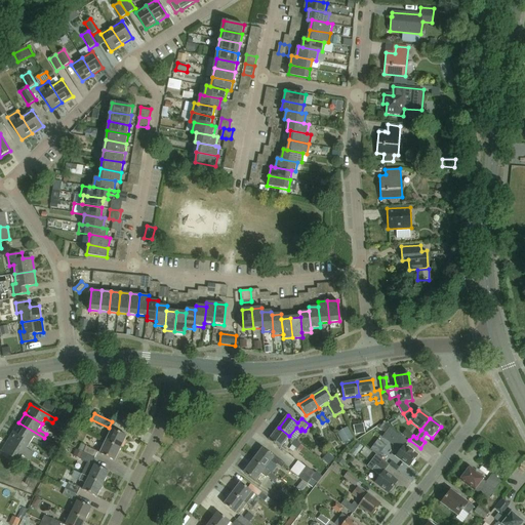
[(366,421),(356,423),(358,433),(368,431),(366,421)]
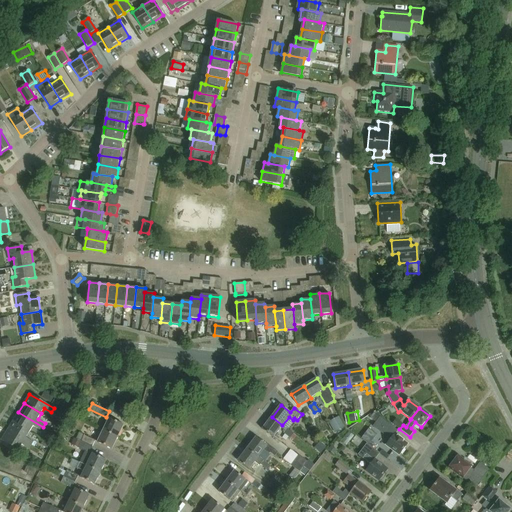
[(18,412),(13,422),(30,432),(33,426),(40,430),(43,427),(18,412)]
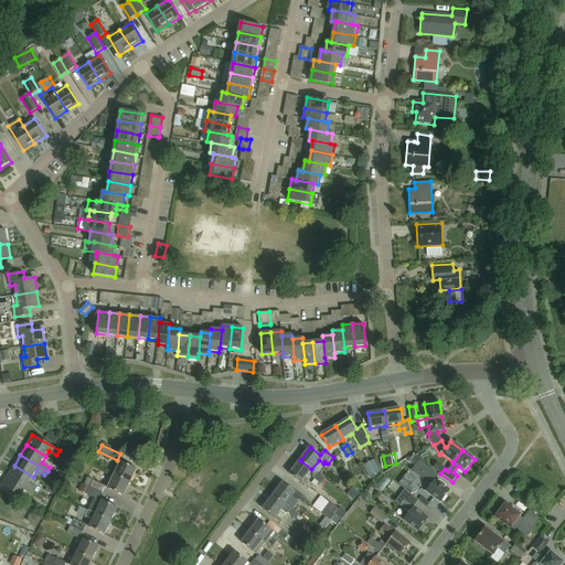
[(300,460),(289,475),(301,483),(311,469),(300,460)]
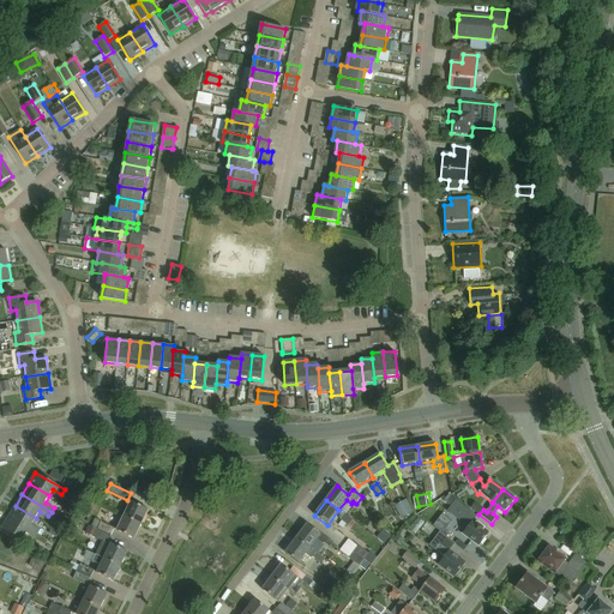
[(476,517),(467,510),(456,500),(447,511),(459,521),(468,527),(463,534),(480,546),(488,534),(483,529),(477,523),(476,524),(473,522),(476,517)]
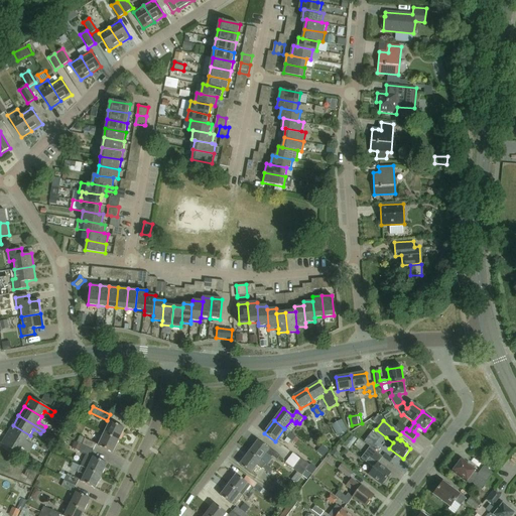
[(119,440),(125,428),(111,421),(105,433),(119,440)]
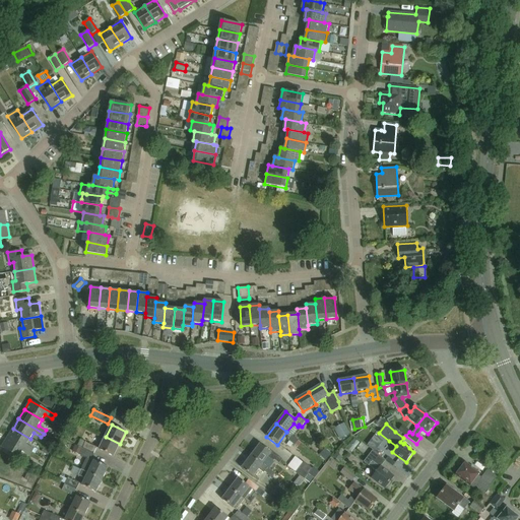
[(334,430),(340,440),(349,435),(344,425),(334,430)]
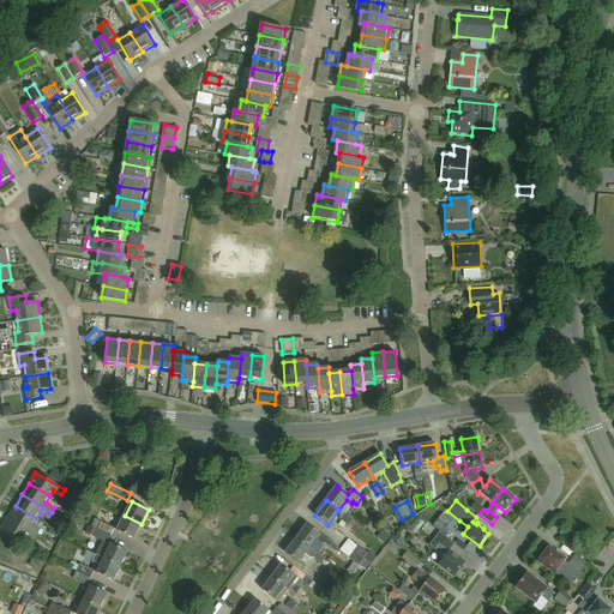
[(479,515),(483,510),(475,503),(470,509),(479,515)]
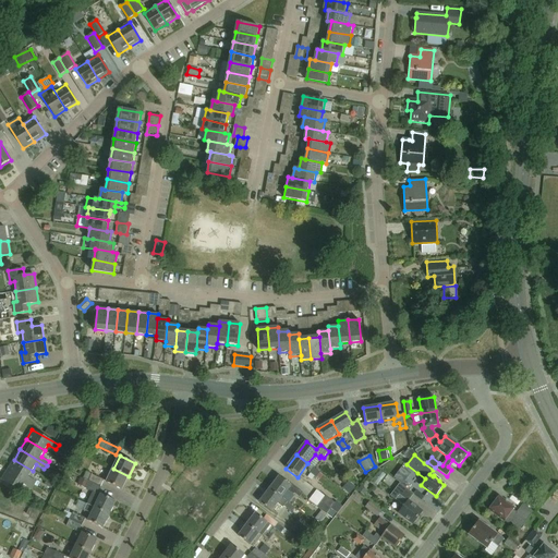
[(14,460),(8,470),(35,485),(37,482),(29,476),(33,471),(14,460)]
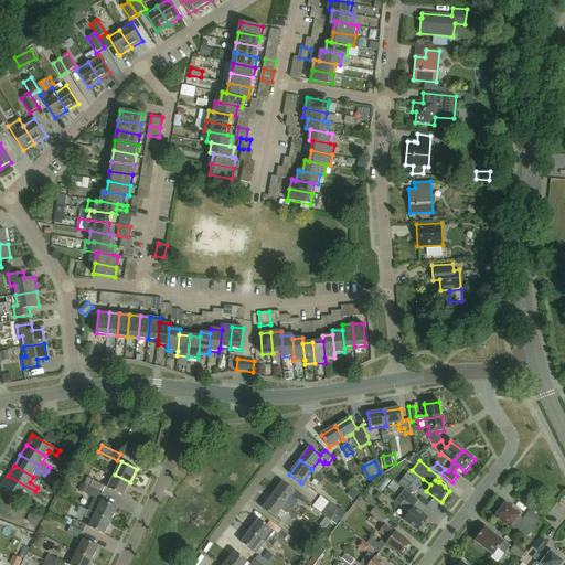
[(321,483),(324,479),(317,473),(313,478),(321,483)]
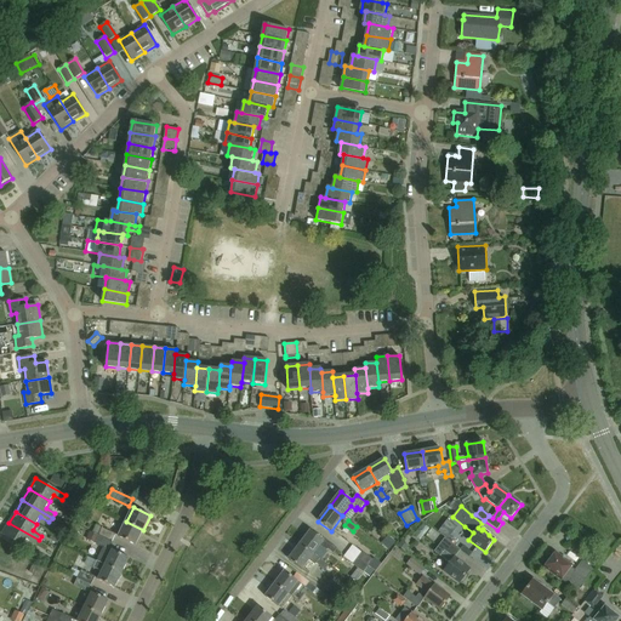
[(136,546),(143,530),(126,522),(119,537),(136,546)]
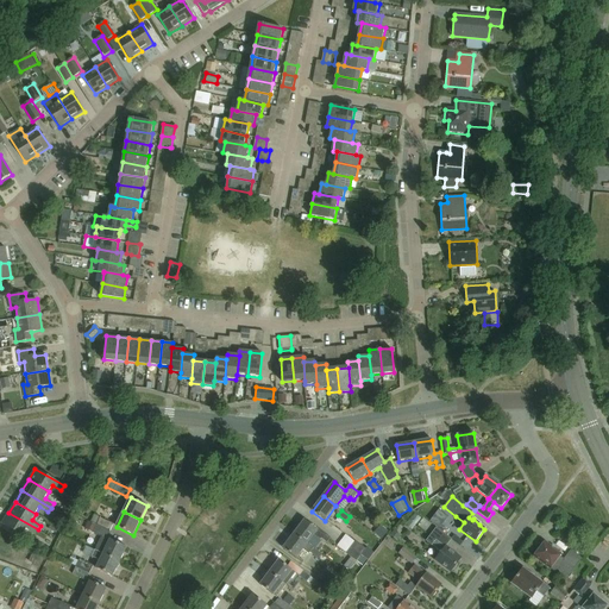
[(8,513),(2,523),(23,537),(26,529),(35,534),(38,529),(8,513)]
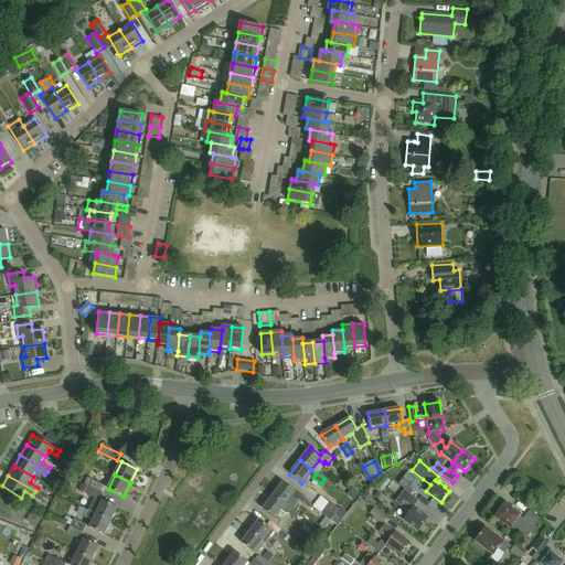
[(96,490),(102,492),(105,486),(93,480),(89,487),(96,490)]
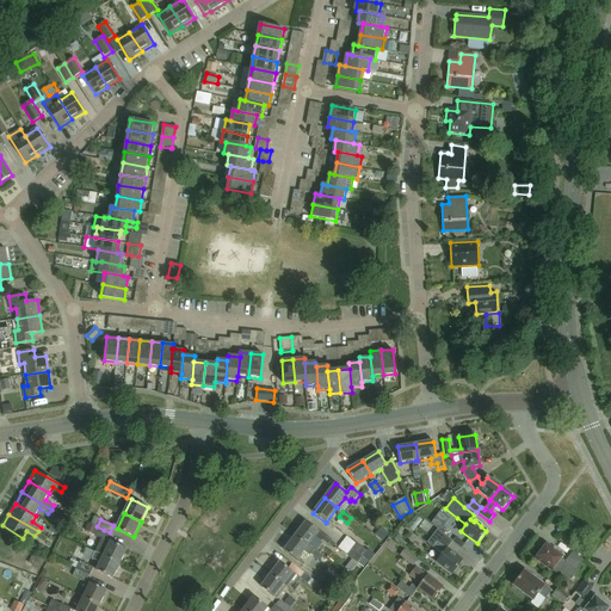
[(296,536),(295,537),(308,547),(308,545),(315,536),(321,541),(322,539),(326,535),(316,529),(316,530),(307,522),(300,530),(295,535),(296,536)]
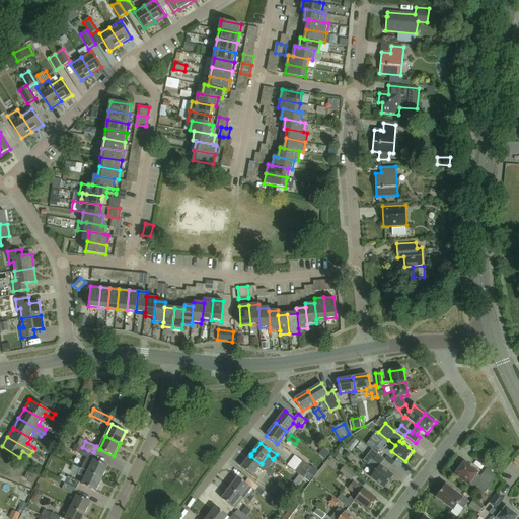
[(79,454),(82,448),(76,445),(73,451),(79,454)]
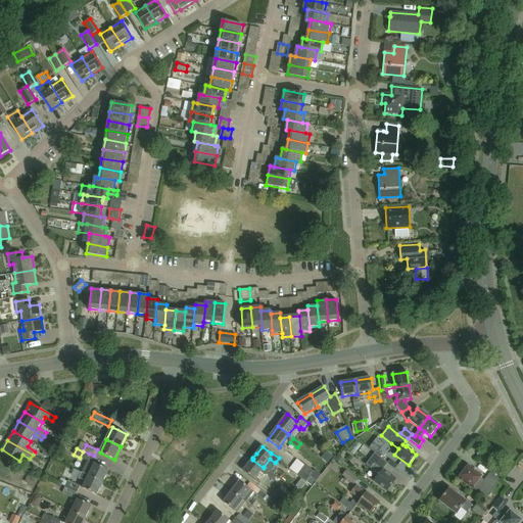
[(94,456),(89,454),(83,450),(80,457),(91,462),(94,456)]
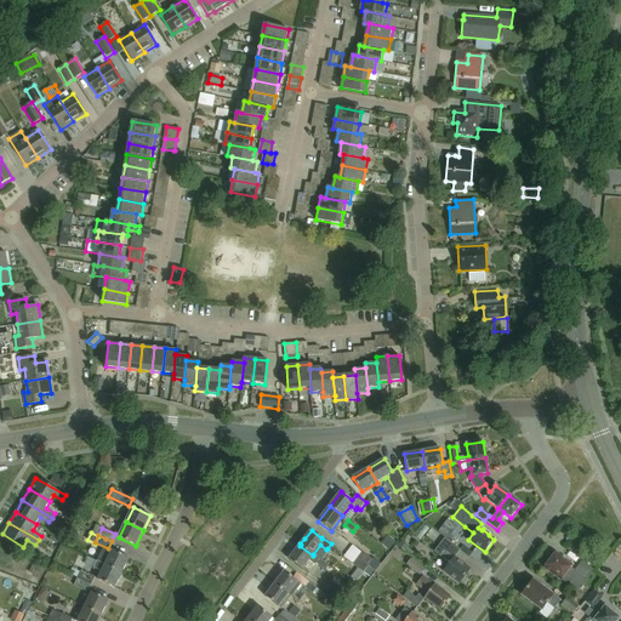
[(455,558),(459,553),(460,551),(444,539),(434,552),(440,556),(450,563),(444,570),(460,582),(462,580),(463,581),(467,576),(466,575),(469,569),(455,558)]
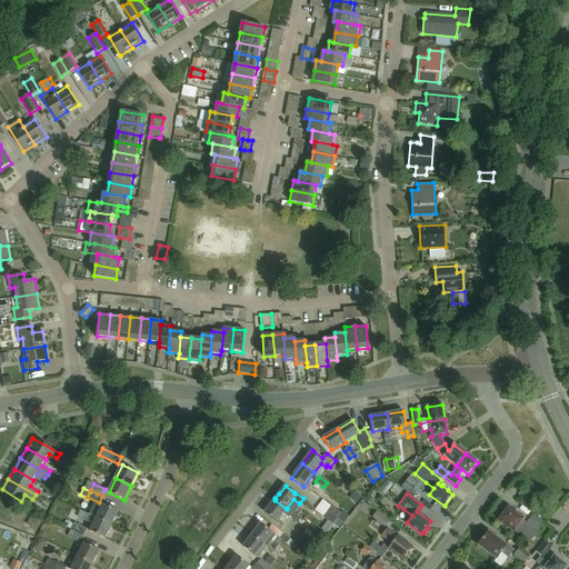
[(300,519),(287,508),(287,509),(275,500),(265,512),(277,522),(283,513),(289,518),(289,517),(296,521),(298,522),(300,519)]
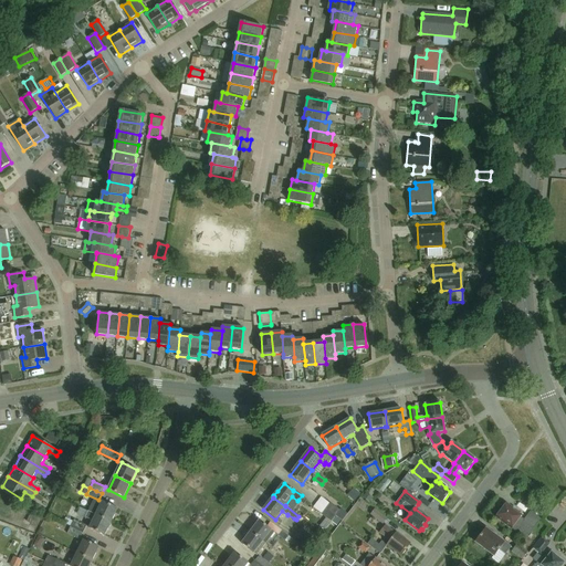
[(103,501),(102,502),(98,500),(98,501),(94,499),(88,511),(112,522),(118,509),(103,501)]
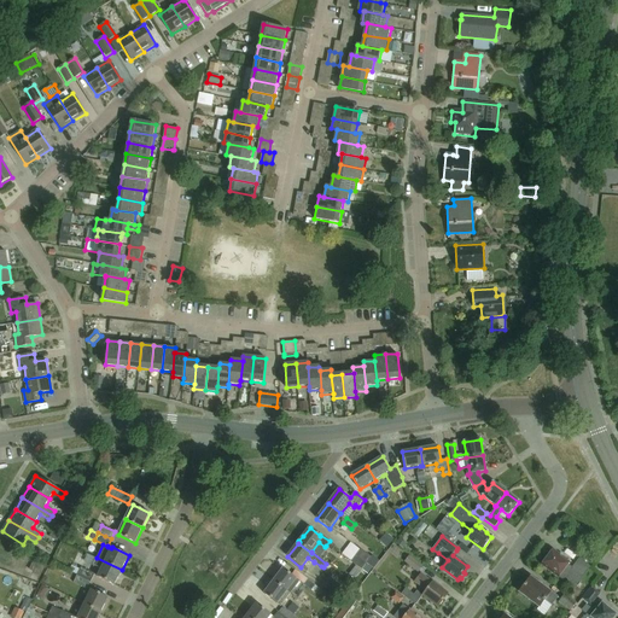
[(578,559),(571,569),(567,565),(570,563),(553,549),(541,565),(558,578),(559,577),(564,581),(566,577),(577,586),(590,567),(578,559)]
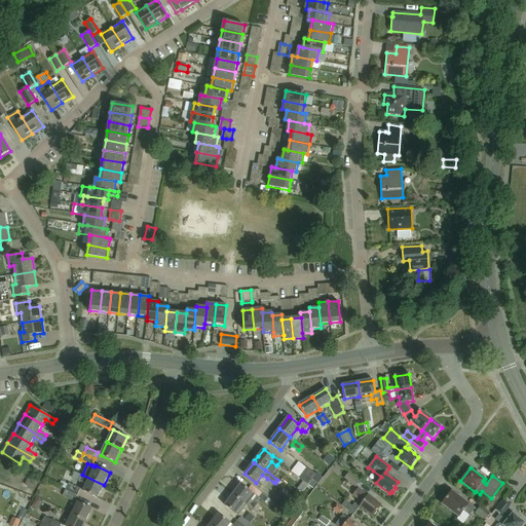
[(34,468),(25,485),(30,488),(39,472),(34,468)]
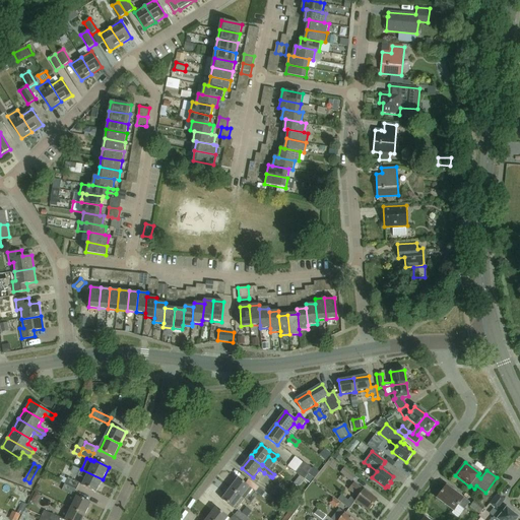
[(300,467),(308,474),(312,469),(304,463),(300,467)]
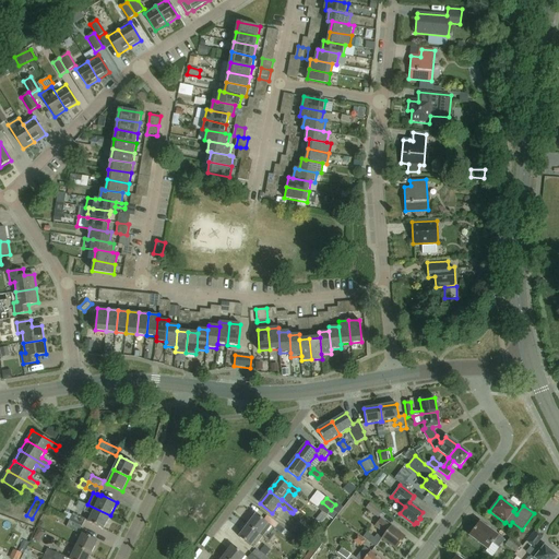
[(328,515),(331,510),(322,502),(318,509),(328,515)]
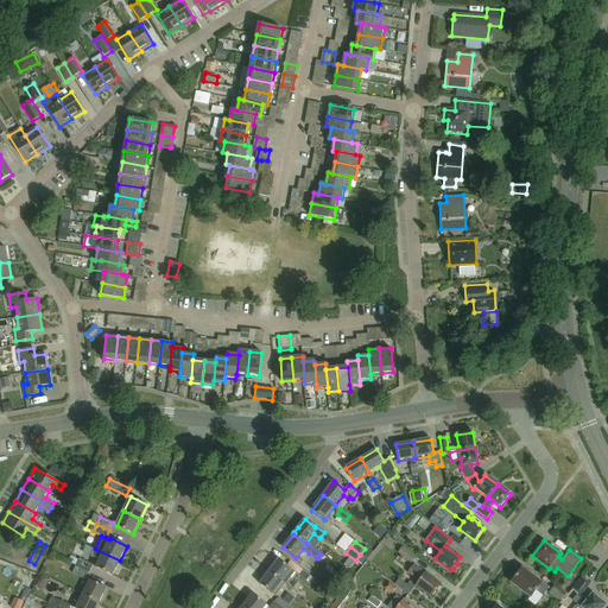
[(397,553),(411,563),(416,557),(401,546),(397,553)]
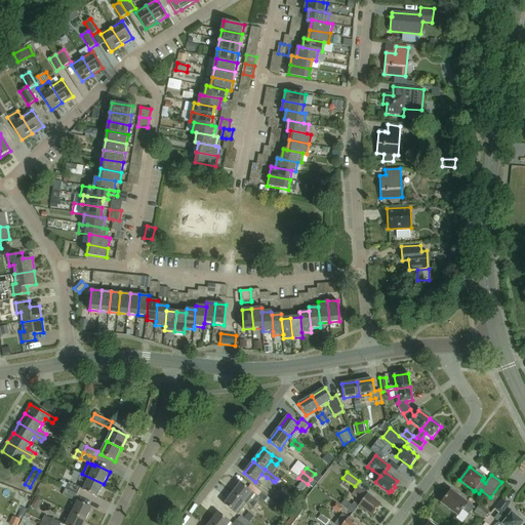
[(82,474),(78,481),(86,484),(83,489),(97,496),(104,484),(82,474)]
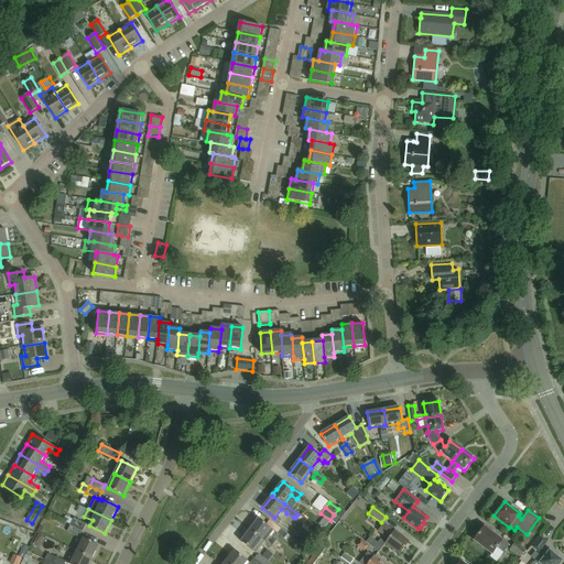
[(71,524),(83,530),(87,523),(74,517),(71,524)]
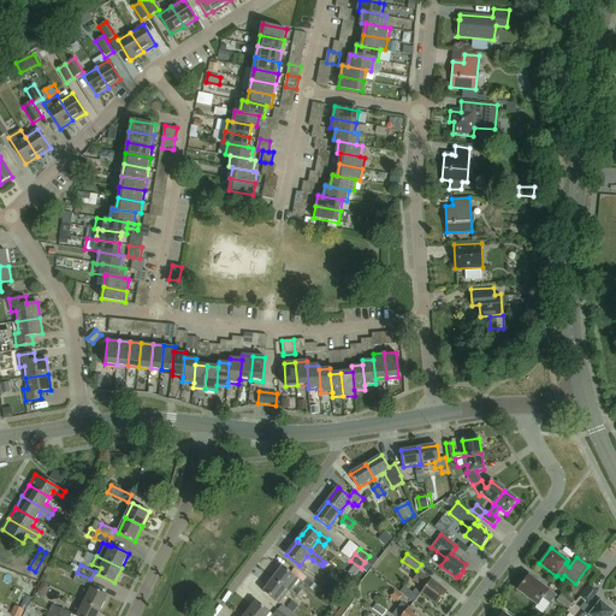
[(289,592),(298,579),(283,567),(272,580),(289,592)]
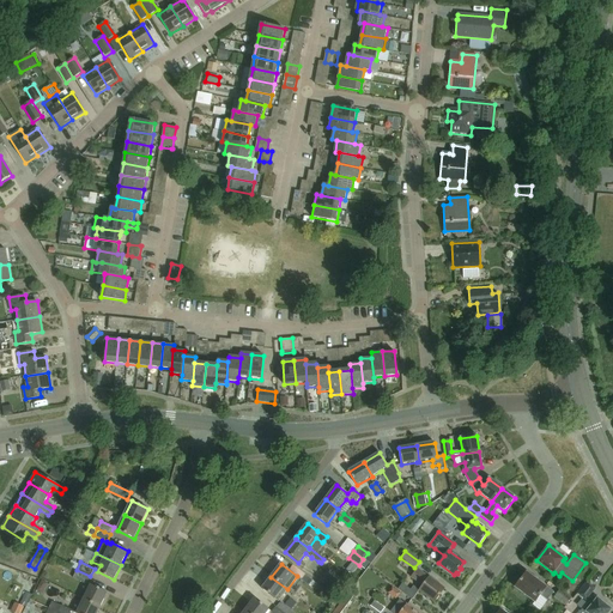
[(435,602),(445,590),(418,569),(412,577),(423,586),(419,590),(435,602)]
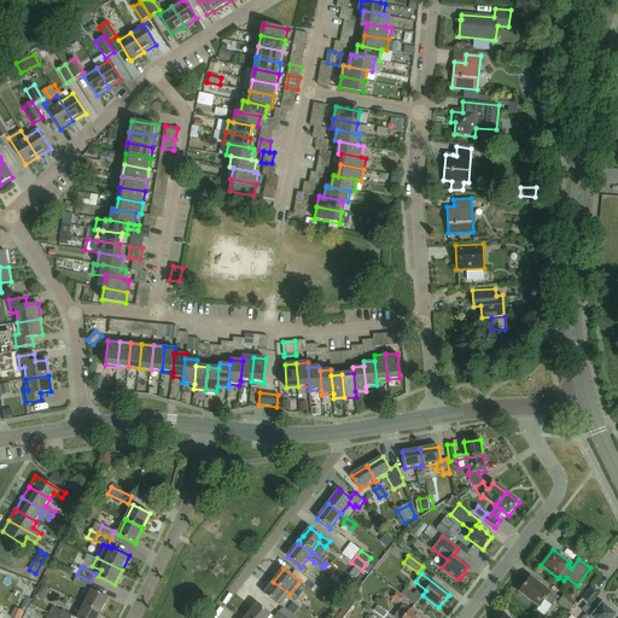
[(77,575),(74,582),(87,589),(91,581),(77,575)]
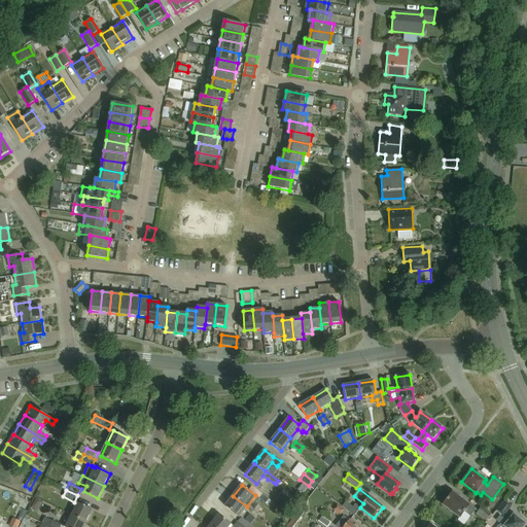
[(443,505),(460,519),(458,521),(464,525),(470,517),(476,510),(469,504),(469,505),(453,492),(443,505)]
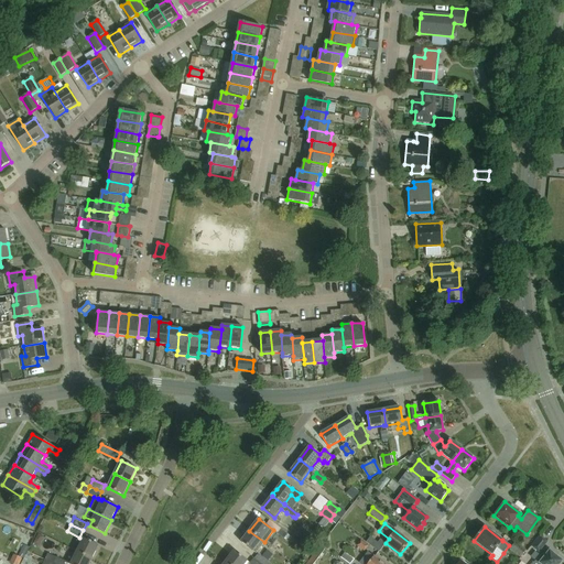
[(284,540),(288,534),(280,529),(277,534),(284,540)]
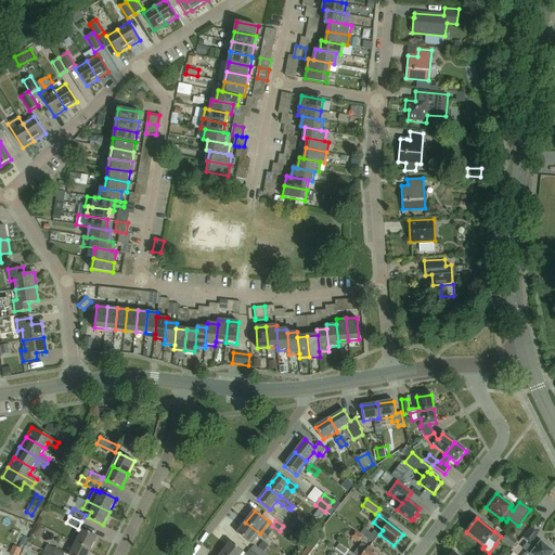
[(301,536),(307,528),(299,521),(293,530),(301,536)]
